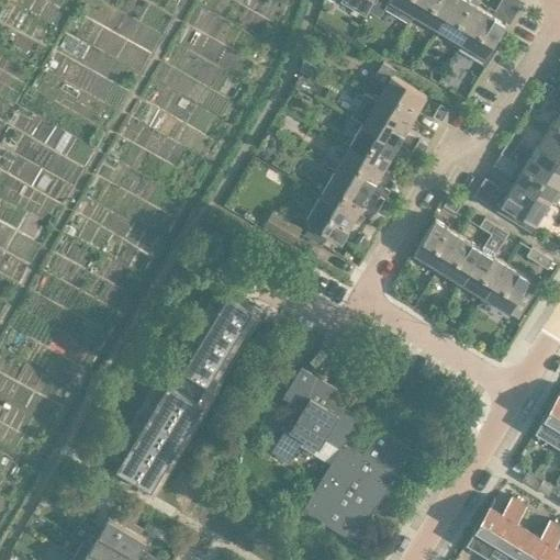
[(345,0),(344,3),(368,17),(370,12),(377,0),(345,0)]
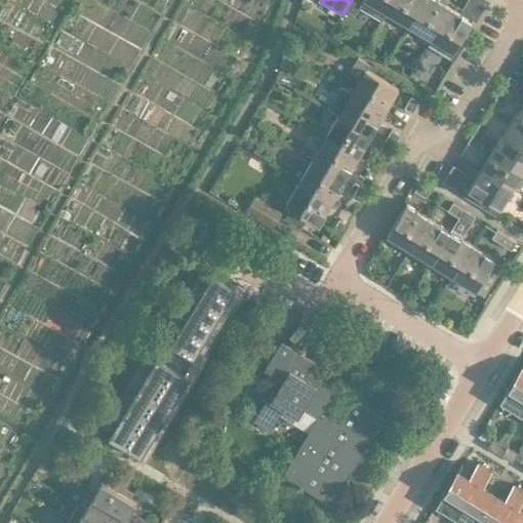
[(360,0),(364,2),(361,9),(383,22),(385,18),(386,19),(387,16),(396,0),(360,0)]
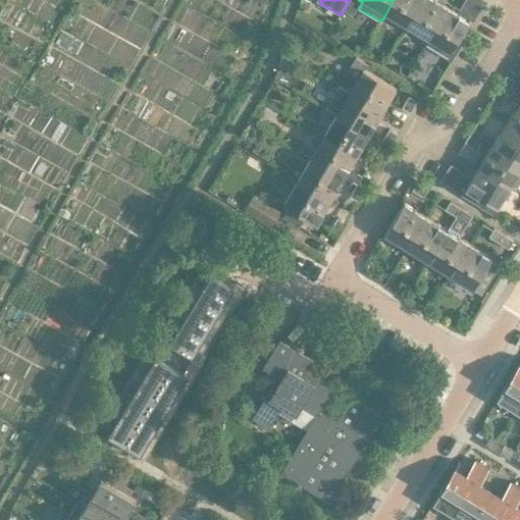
[(394,0),(384,16),(407,29),(423,0),(394,0)]
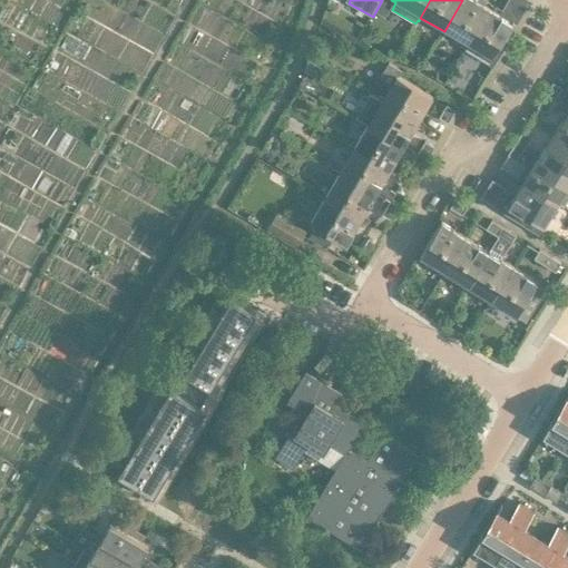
[(490,9),(477,1),(477,0),(462,0),(444,31),(469,46),(490,9)]
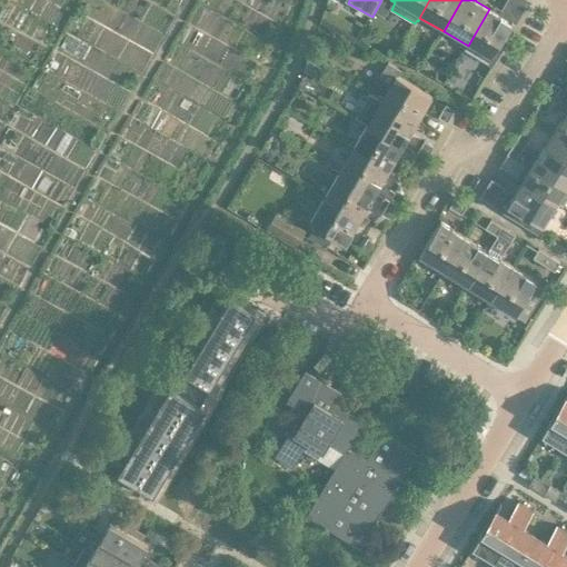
[(465,51),(494,68),(508,45),(504,42),(514,25),(517,27),(531,3),(526,0),(510,0),(505,10),(506,12),(507,13),(505,18),(489,9),(468,46),(465,51)]
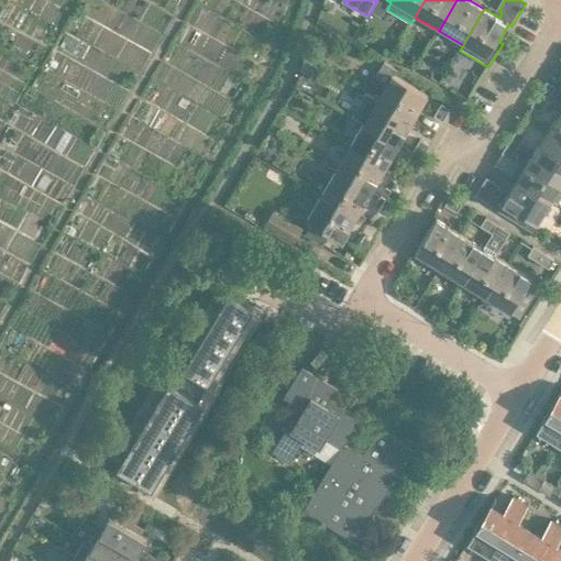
[(431,67),(421,62),(416,70),(426,77),(431,67)]
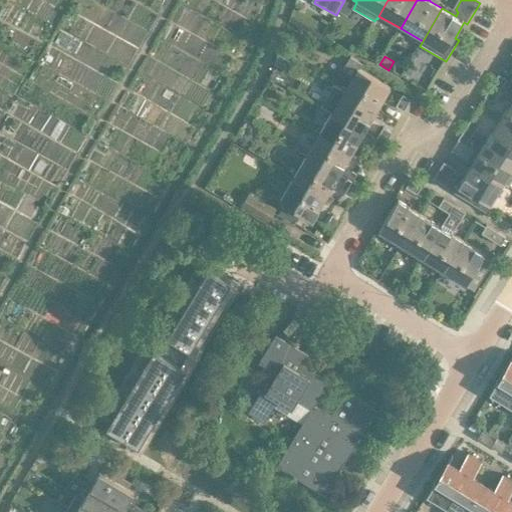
[(291,64),(282,59),(278,66),(287,71),(291,64)]
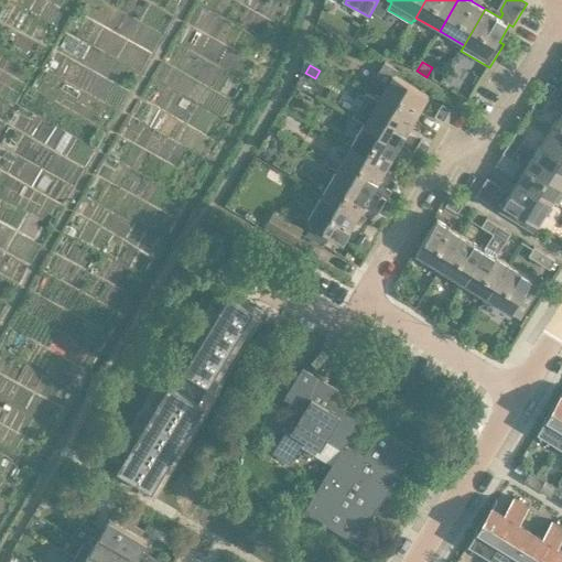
[(386,65),(378,77),(381,86),(387,89),(379,101),(414,122),(429,98),(393,77),(398,72),(386,65)]
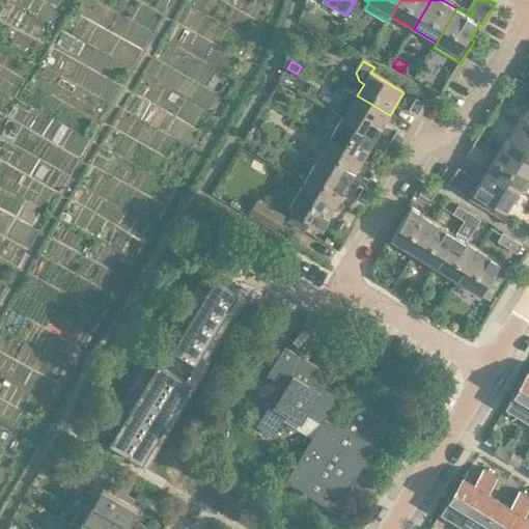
[(415,80),(421,83),(426,76),(420,73),(415,80)]
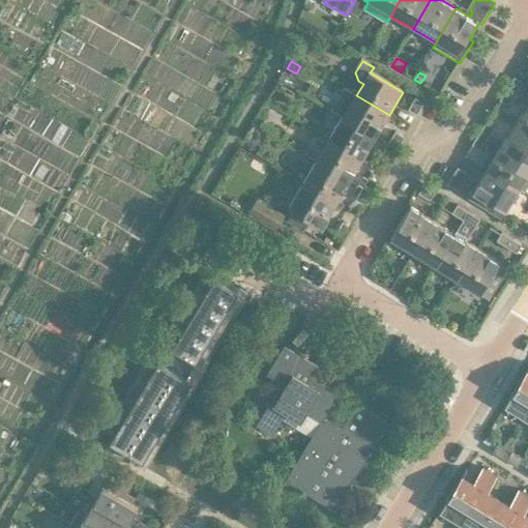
[(507,91),(516,96),(523,85),(515,80),(507,91)]
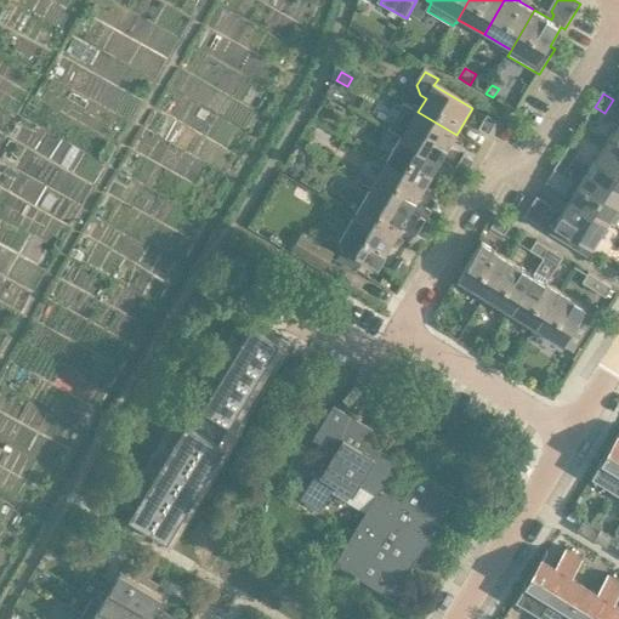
[(521,104),(509,98),(505,106),(516,112),(521,104)]
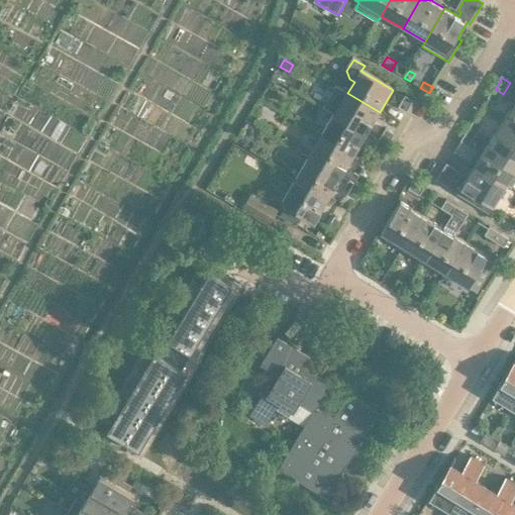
[(336,87),(323,109),(334,115),(367,134),(380,112),(347,93),(336,87)]
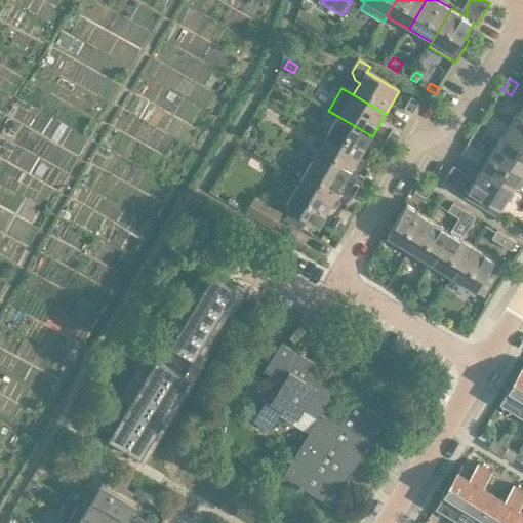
[(511,95),(503,90),(496,101),(504,106),(511,95)]
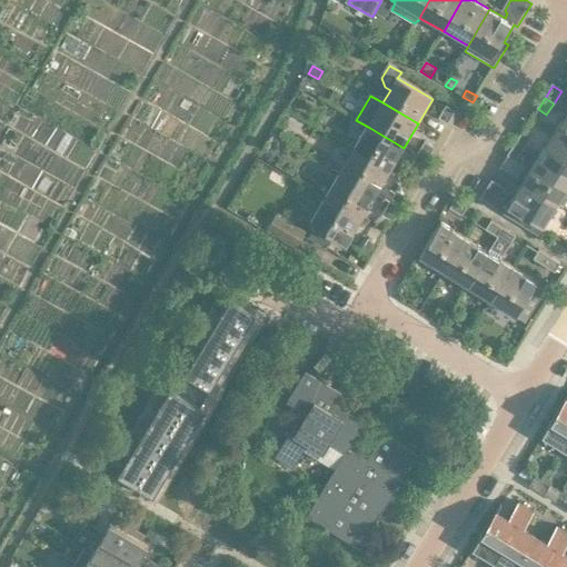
[(448,125),(456,112),(447,108),(439,120),(448,125)]
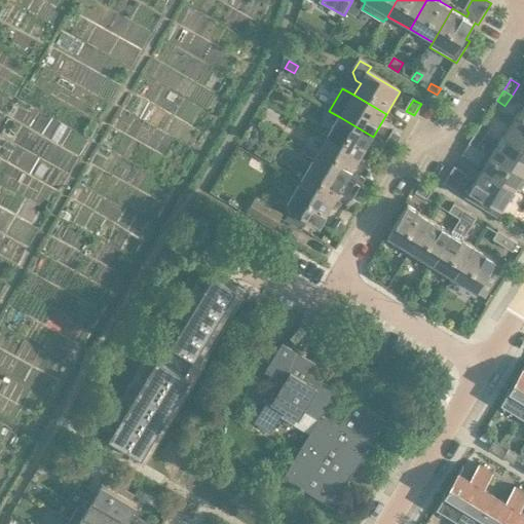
[(523,107),(511,125),(523,134),(523,107)]
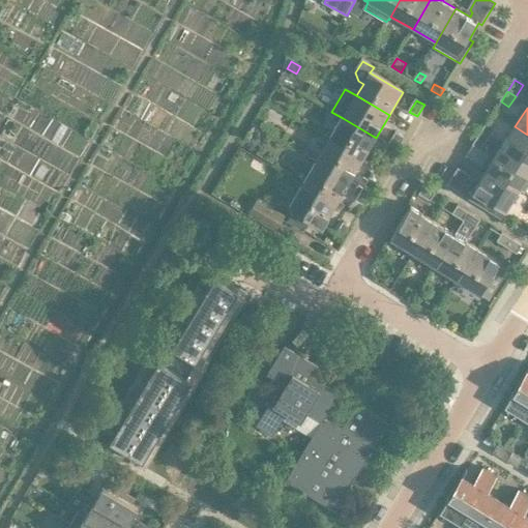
[(363,160),(376,138),(343,118),(329,141),(363,160)]
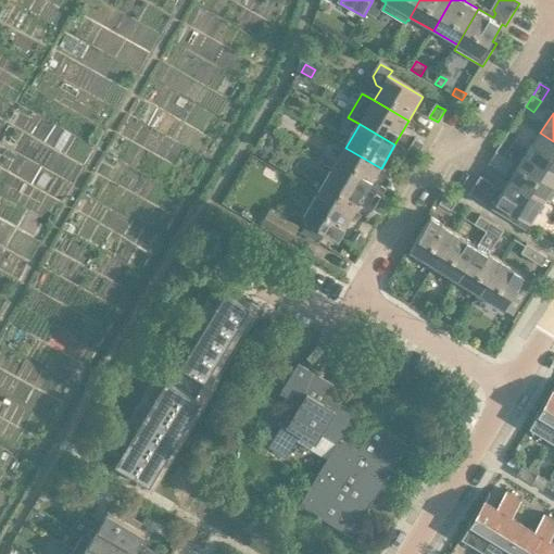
[(511,130),(503,142),(512,148),(519,135),(511,130)]
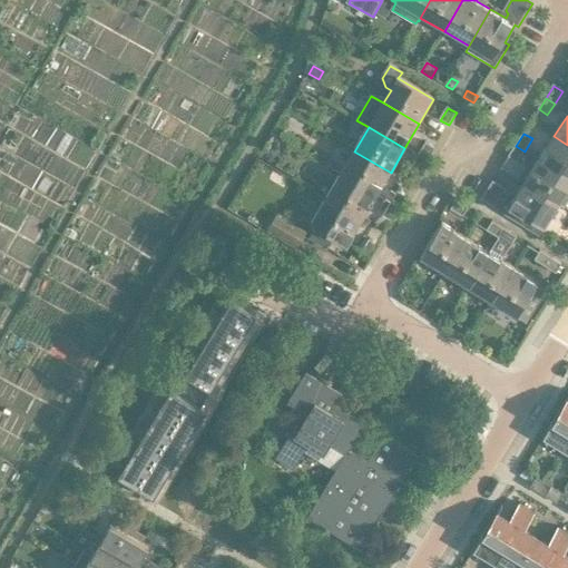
[(539,160),(567,177),(567,145),(554,136),(539,160)]
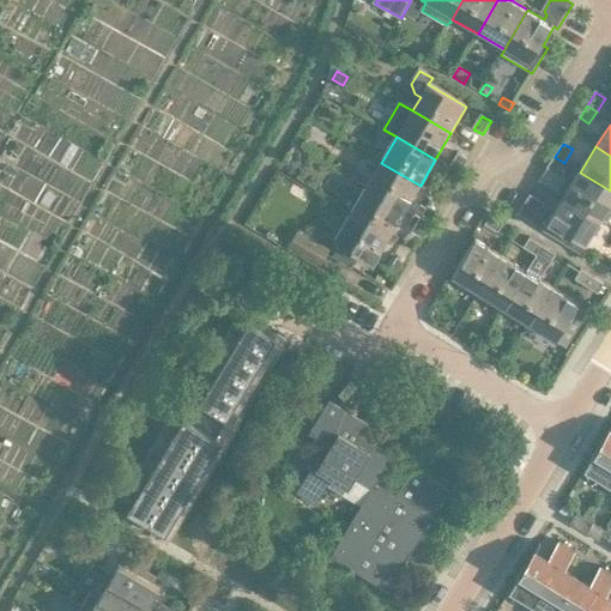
[(451,169),(460,174),(469,161),(459,155),(451,169)]
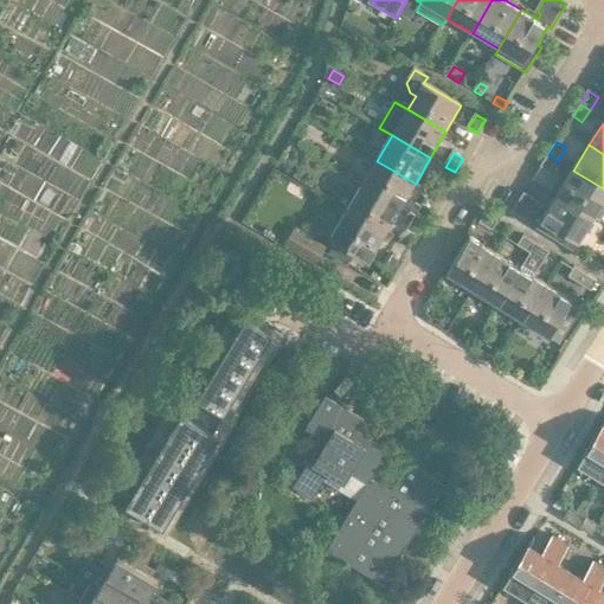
[(558,161),(548,155),(541,167),(551,173),(558,161)]
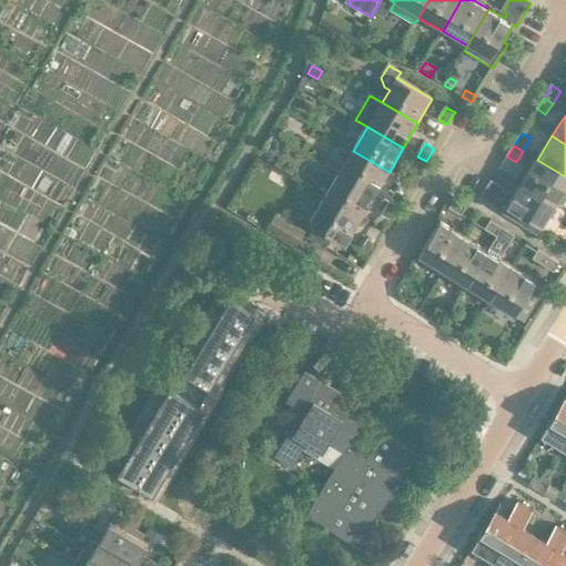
[(353,151),(340,174),(375,195),(390,172),(353,151)]
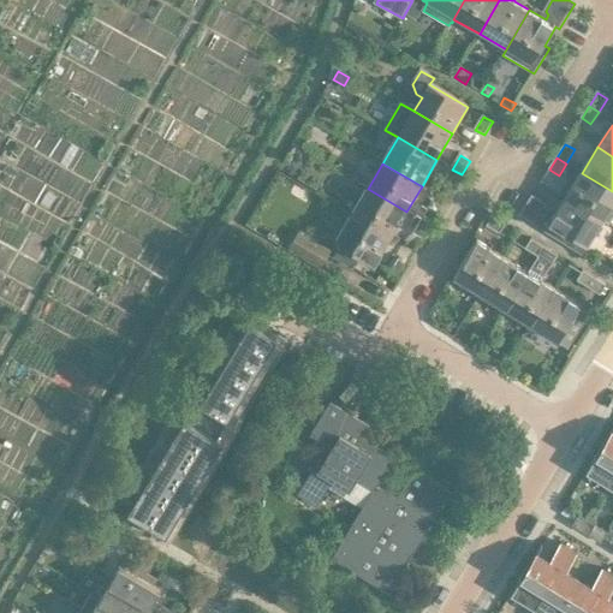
[(462,174),(452,170),(445,182),(454,188),(462,174)]
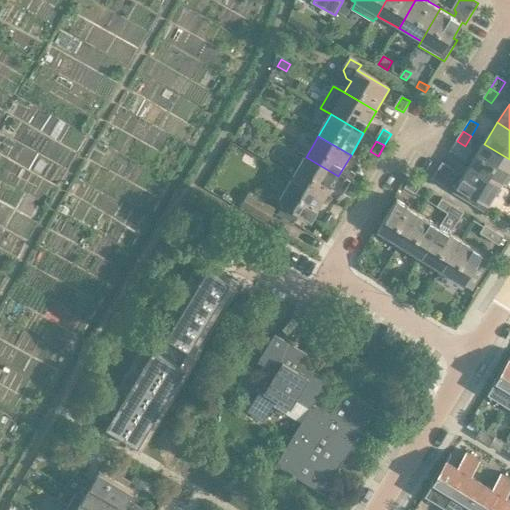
[(471,165),(503,185),(508,188),(509,185),(509,159),(484,144),(471,165)]
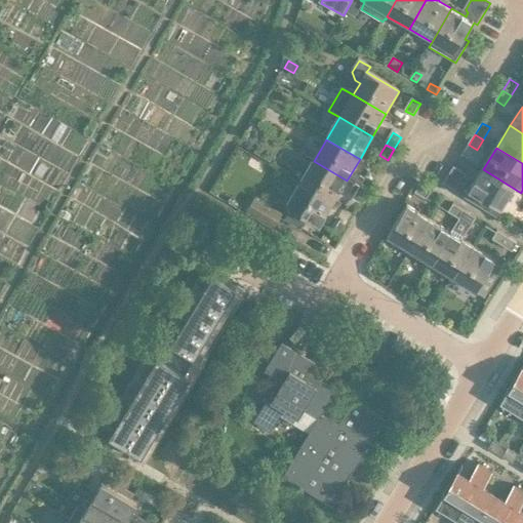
[(300,184),(333,203),(347,180),(314,161),(300,184)]
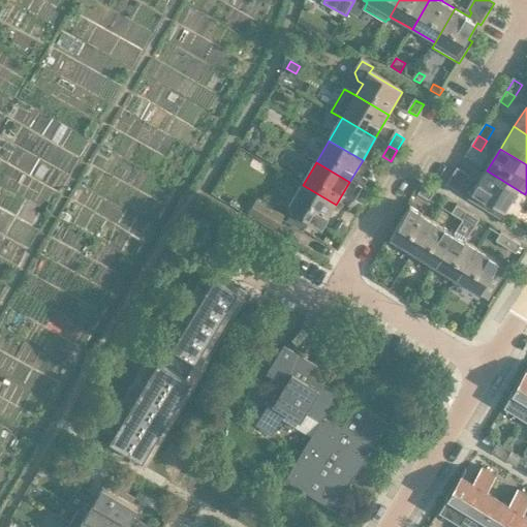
[(458,169),(447,186),(460,193),(469,177),(458,169)]
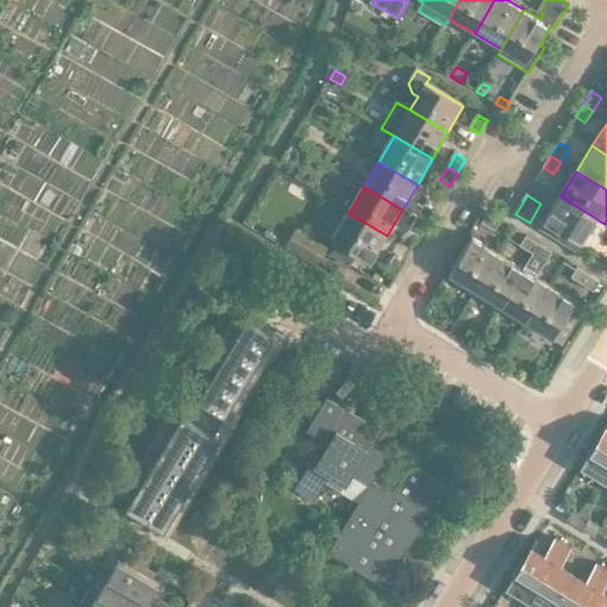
[(545,223),(540,230),(555,238),(577,252),(582,245),(599,220),(561,196),(544,221),(545,223)]
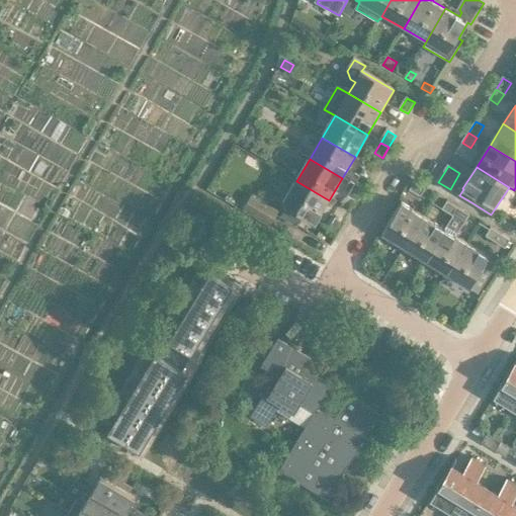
[(355,186),(363,190),(369,179),(361,175),(355,186)]
